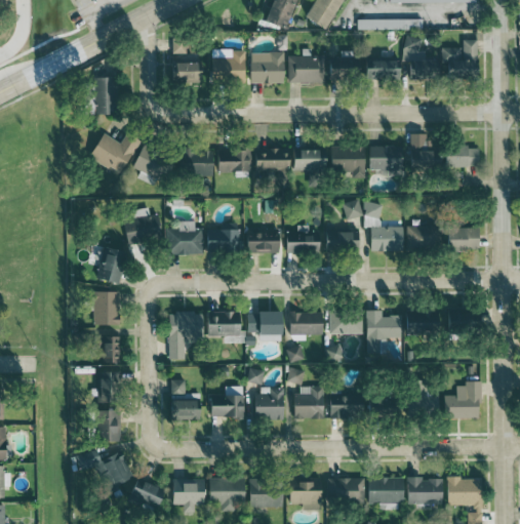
[(284,28),(294,0),(271,0),(264,19),(284,28)]
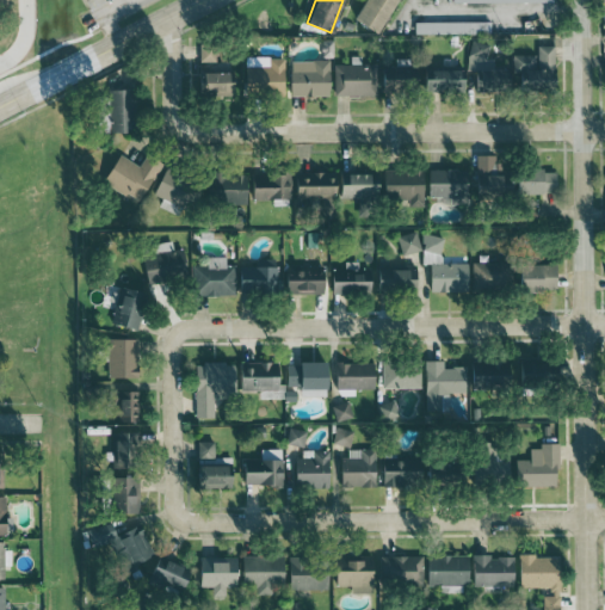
[(378,34),(399,0),(366,0),(355,20),(378,34)]
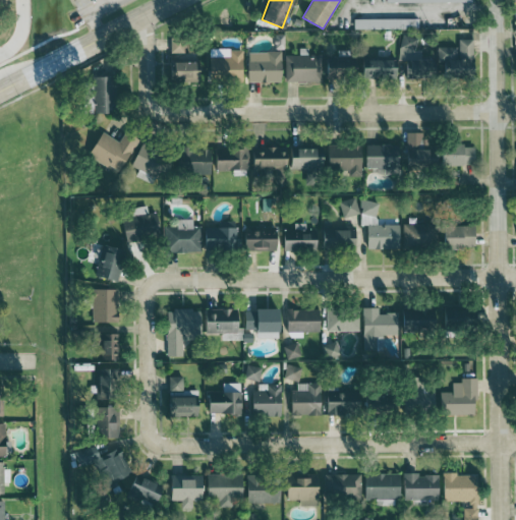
[(356,18),(356,29),(420,30),(420,19),(356,18)]
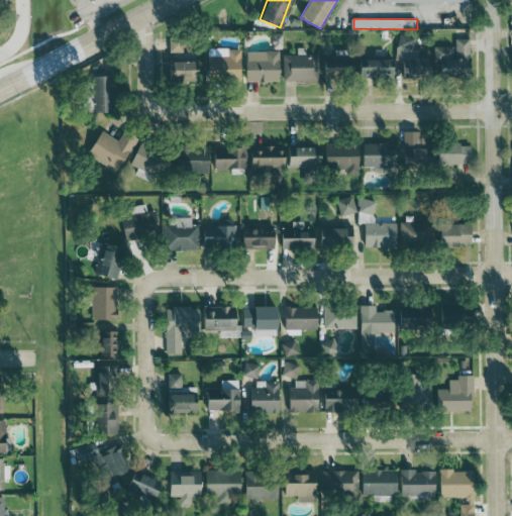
[(416,37),(400,36),(399,76),(428,77),(429,59),(420,58),(421,50),(416,49),(416,37)]
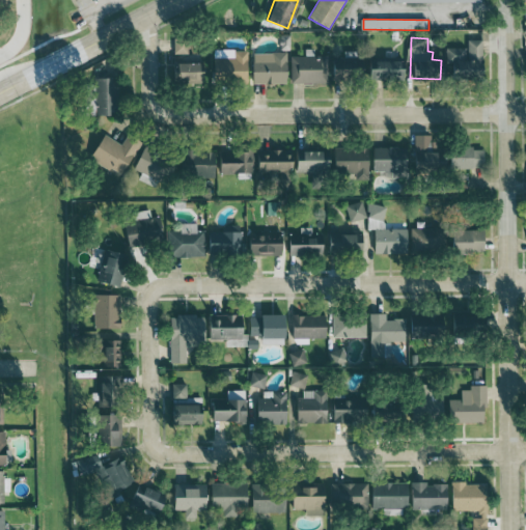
[(485,40),(469,40),(469,48),(448,48),(448,61),(451,61),(451,79),(485,78),(485,40)]
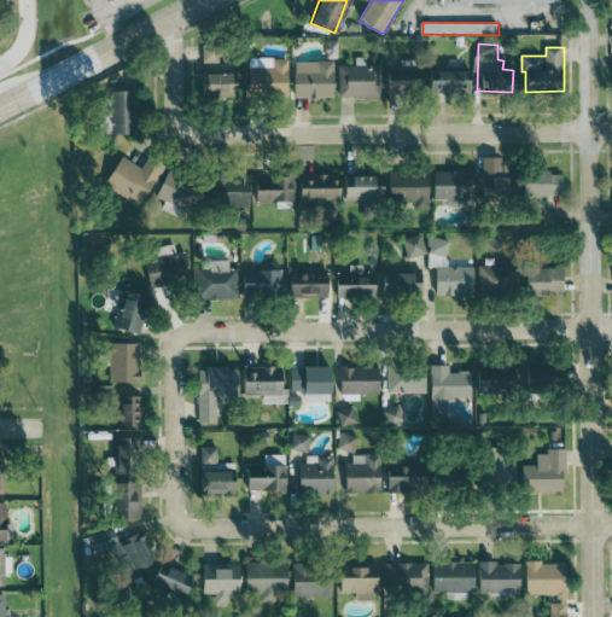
[(222,62),(221,48),(204,48),(204,62),(222,62)]
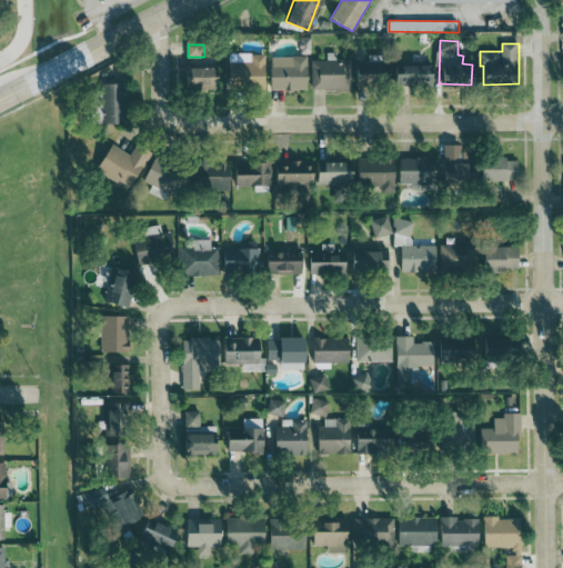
[(231,53),(230,88),(267,88),(268,53),(231,53)]
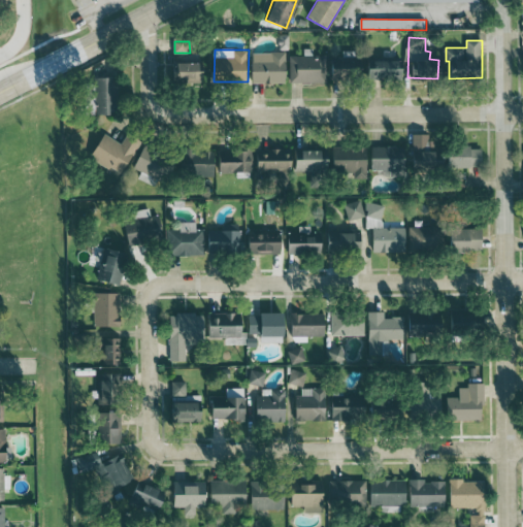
[(252,53),(253,84),(287,83),(286,52),(252,53)]
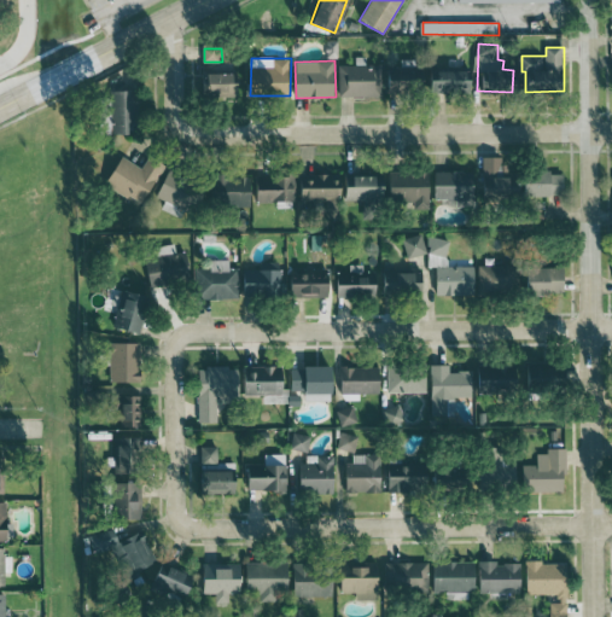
[(341,97),(383,98),(384,67),(342,65),(341,97)]
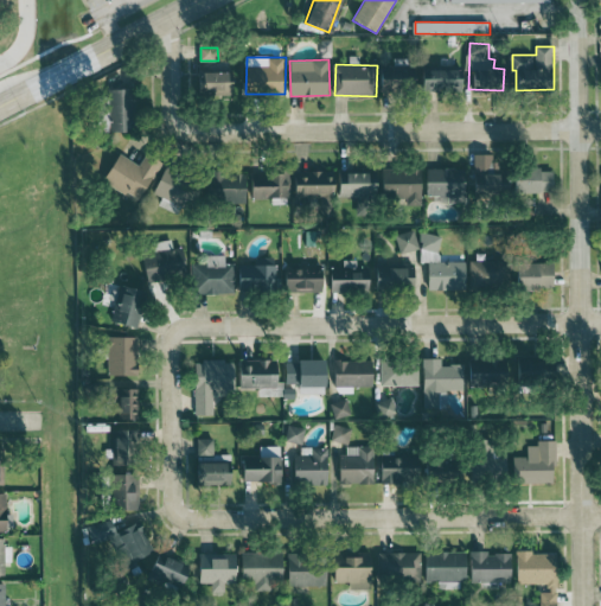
[(417,65),(390,67),(391,89),(419,88),(417,65)]
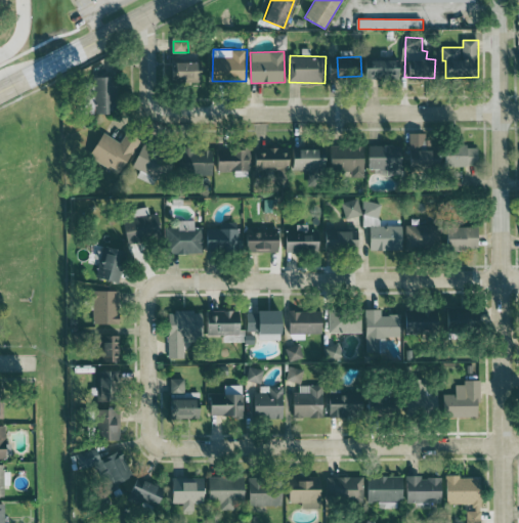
[(396,60),(363,60),(363,78),(396,78),(396,60)]
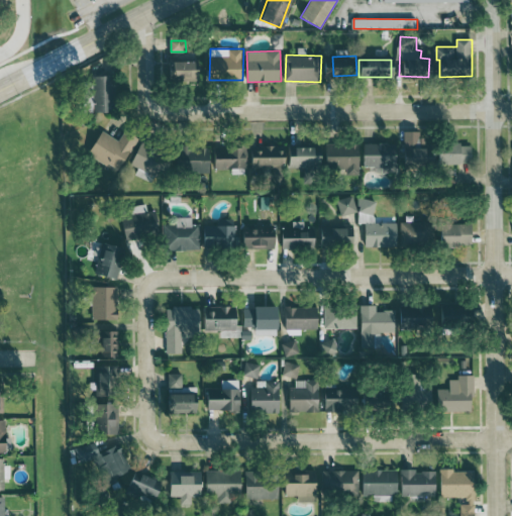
[(171,61),(171,77),(183,77),(183,81),(199,81),(199,61),(171,61)]
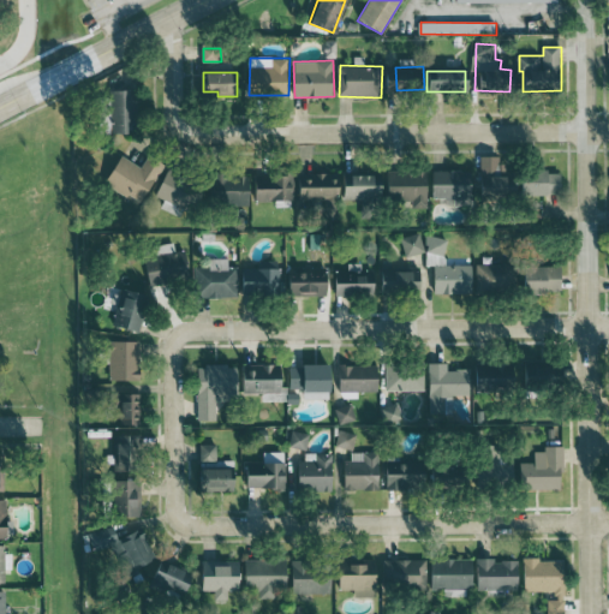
[(103,133),(133,135),(135,90),(105,89),(103,133)]
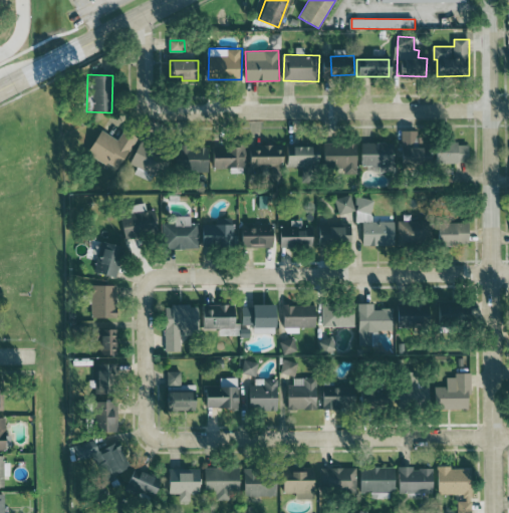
[(119,141),(102,130),(88,152),(116,170),(136,141),(124,133),(119,141)]
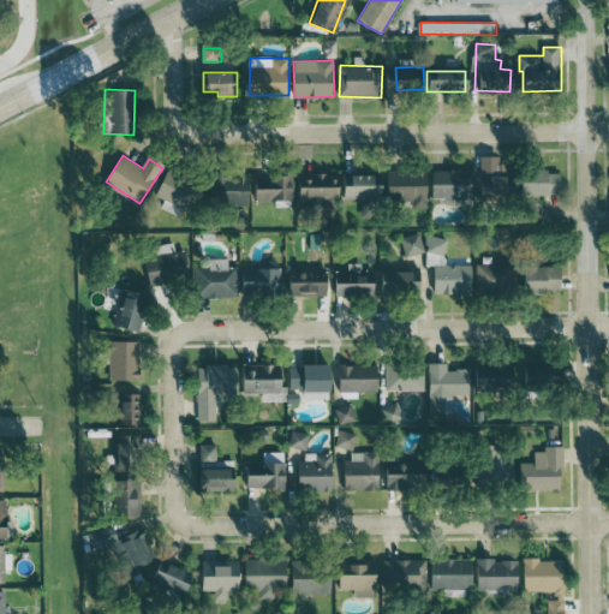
[(479,156),(481,198),(514,197),(513,176),(501,177),(500,156),(479,156)]
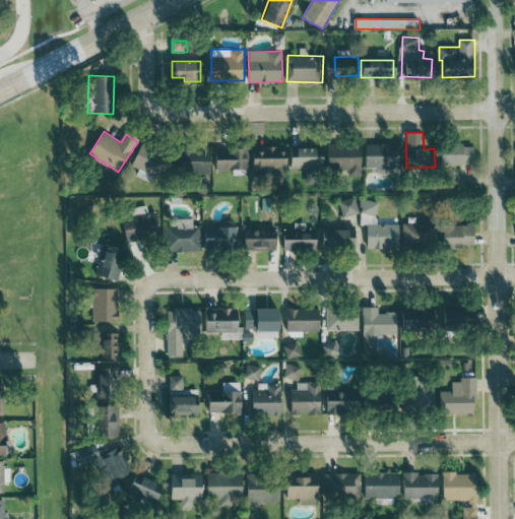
[(362,143),(328,144),(328,170),(350,170),(350,176),(363,175),(362,143)]
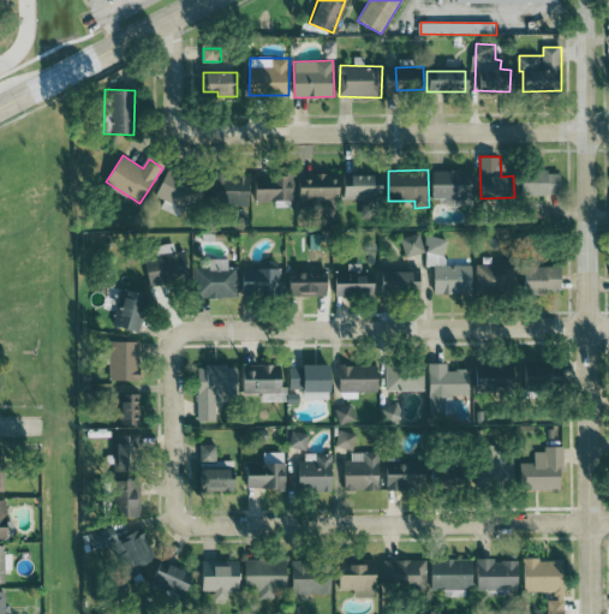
[(434,201),(472,200),(471,170),(433,171),(434,201)]
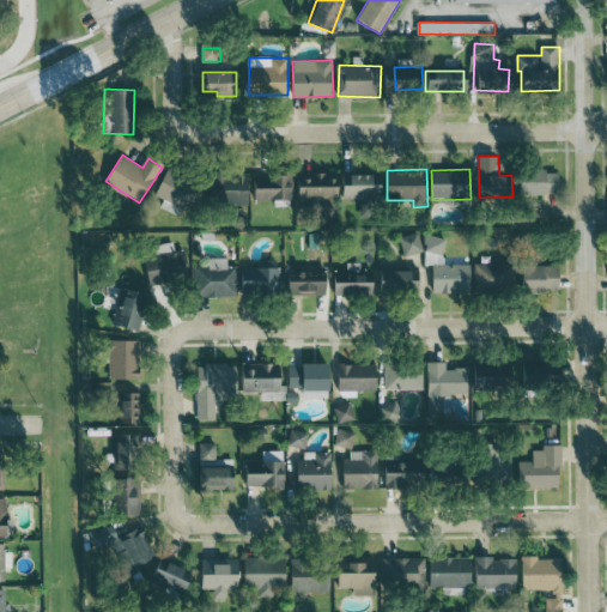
[(517,194),(560,193),(559,170),(517,171),(517,194)]
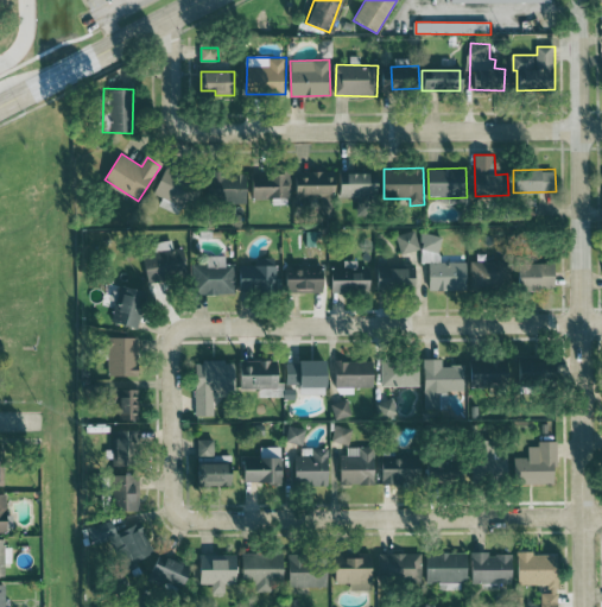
[(176,203),(190,208),(198,181),(163,170),(156,195),(164,197),(162,207),(173,210),(176,203)]
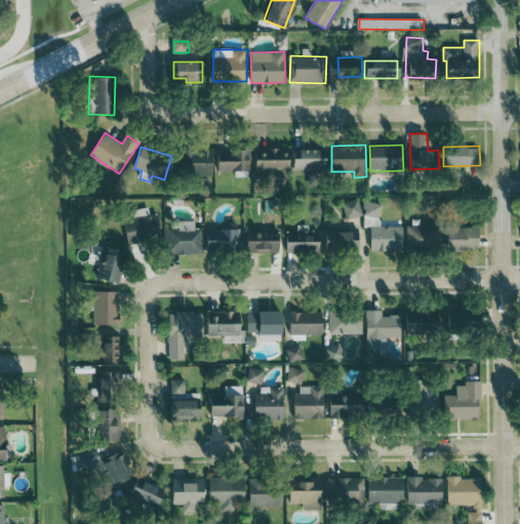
[(213,175),(214,150),(181,149),(180,174),(213,175)]
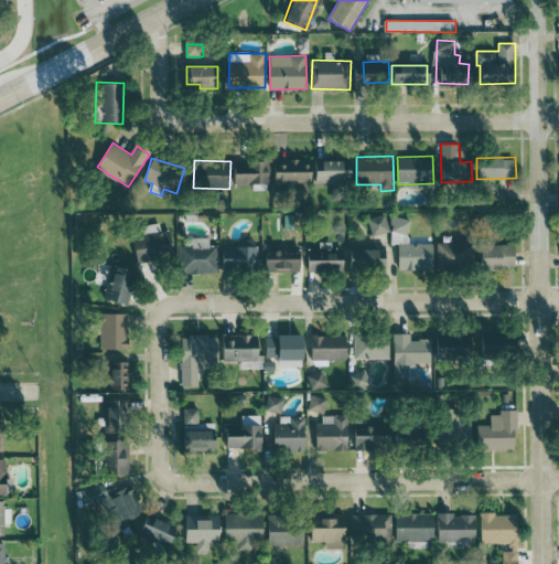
[(299,180),(299,200),(311,200),(311,183),(310,183),(309,160),(235,161),(235,185),(256,184),(256,189),(270,189),(270,181),(299,180)]
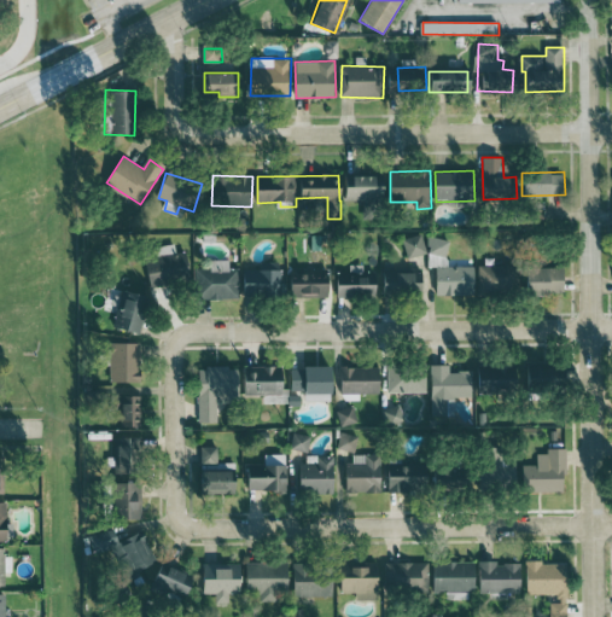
[(350,175),(350,186),(345,186),(344,201),(383,201),(383,176),(350,175)]
